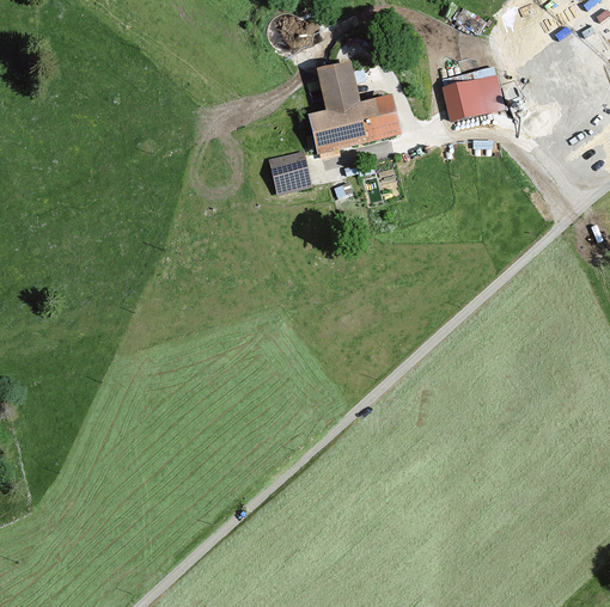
[(477,32),(487,16),(461,1),(451,18),(477,32)]
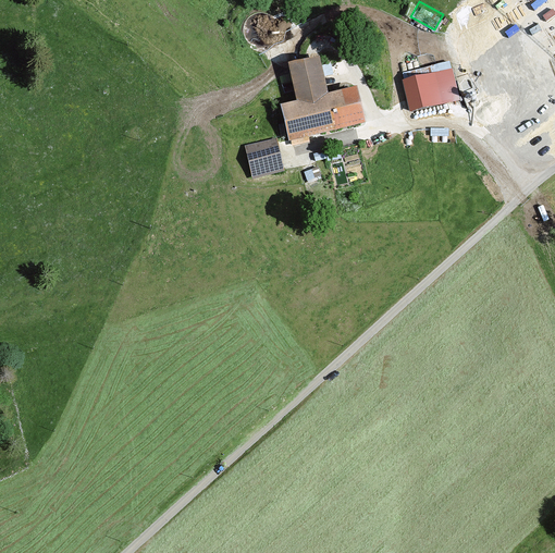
[(467,76),(481,72),(469,38),(456,44),(467,76)]
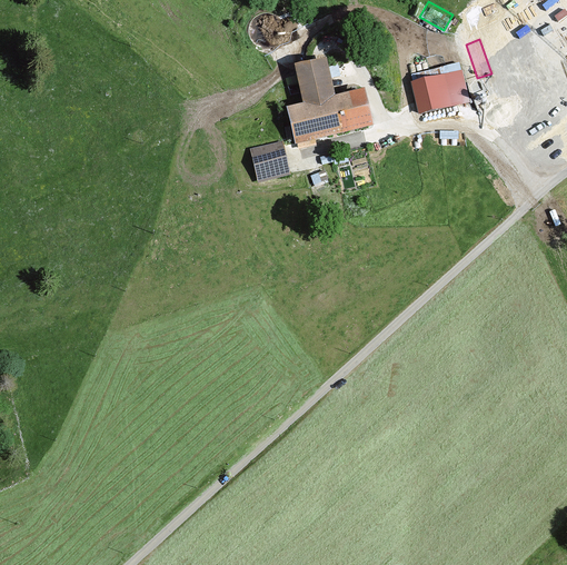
[(326,56),(295,63),(302,102),(287,106),(295,141),(375,124),(366,88),(334,95),(326,56)]
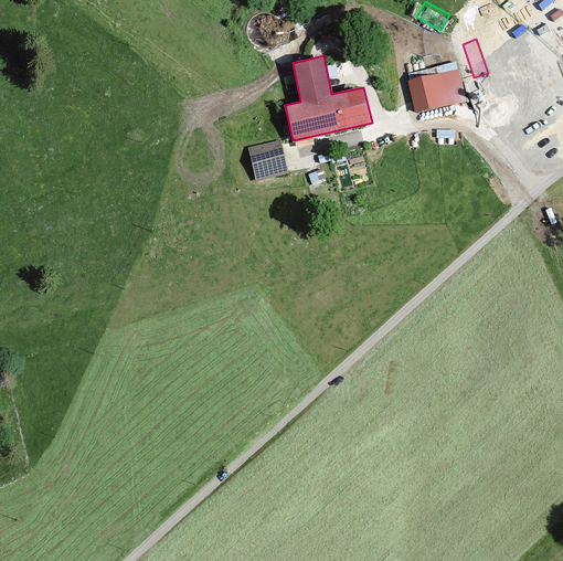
[(458,69),(423,76),(429,106),(465,98),(458,69)]
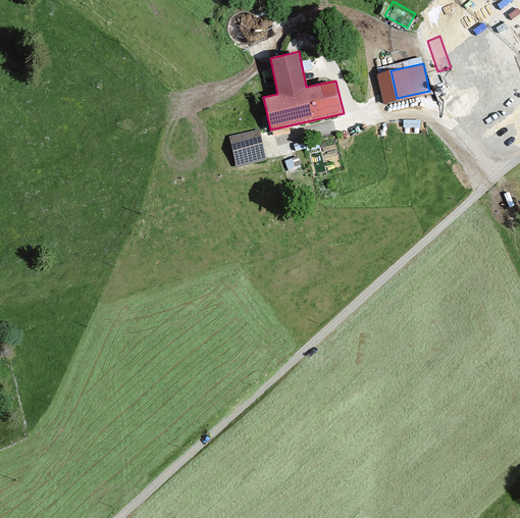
[(265,157),(259,127),(228,134),(235,163),(265,157)]
